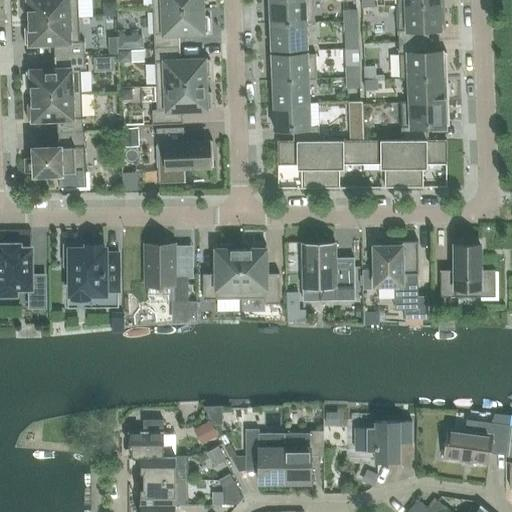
[(23,0),(24,11),(29,11),(29,19),(79,17),(78,0),(23,0)]
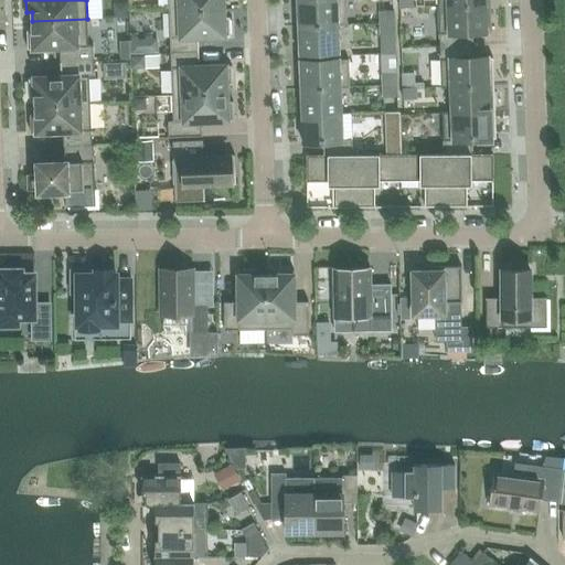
[(168,0),(169,10),(224,8),(223,0),(168,0)]
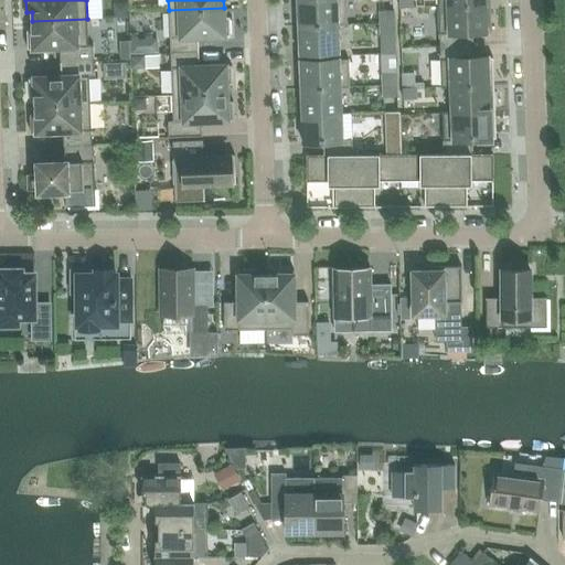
[(348,23),(345,0),(297,0),(298,25),(348,23)]
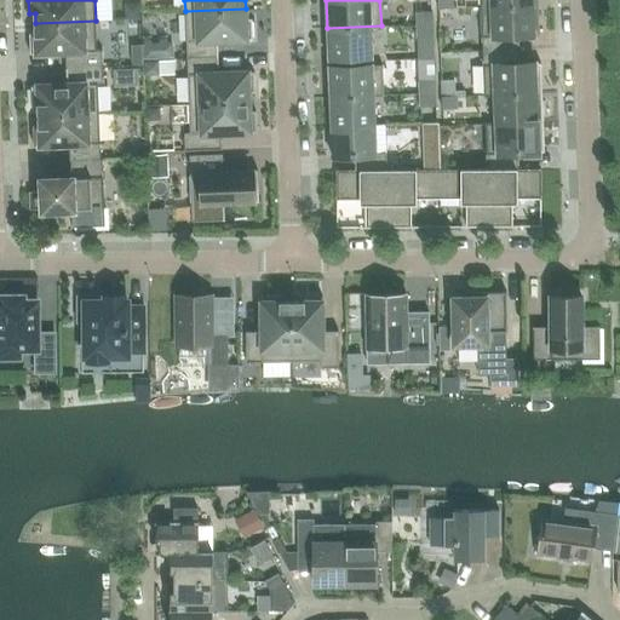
[(481,6),(482,51),(518,49),(518,35),(540,34),(539,4),(481,6)]
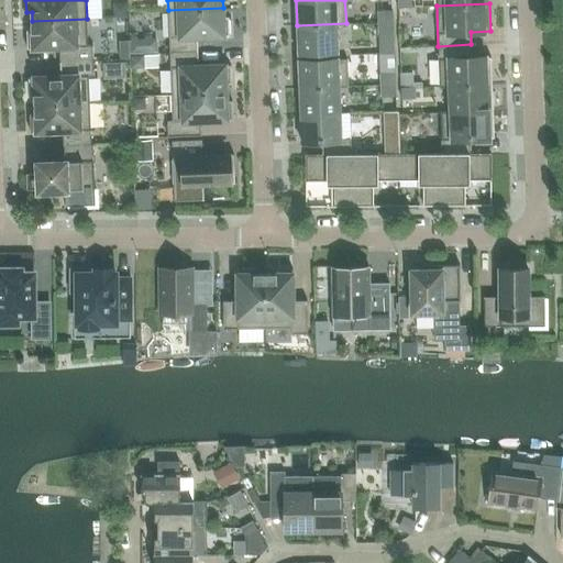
[(169,53),(198,52),(198,36),(230,35),(229,17),(223,17),(223,8),(168,10),(169,53)]
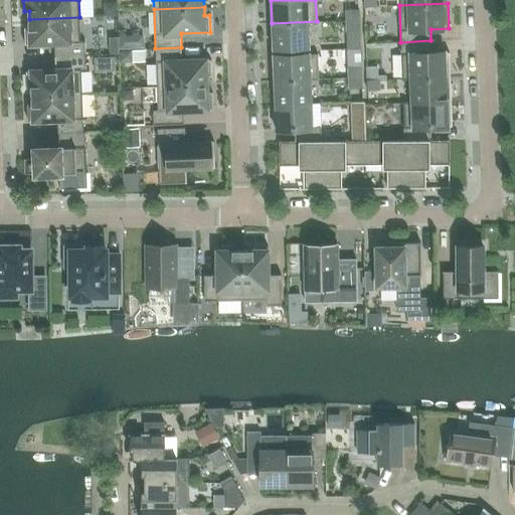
[(345,10),(346,20),(359,19),(359,9),(345,10)]
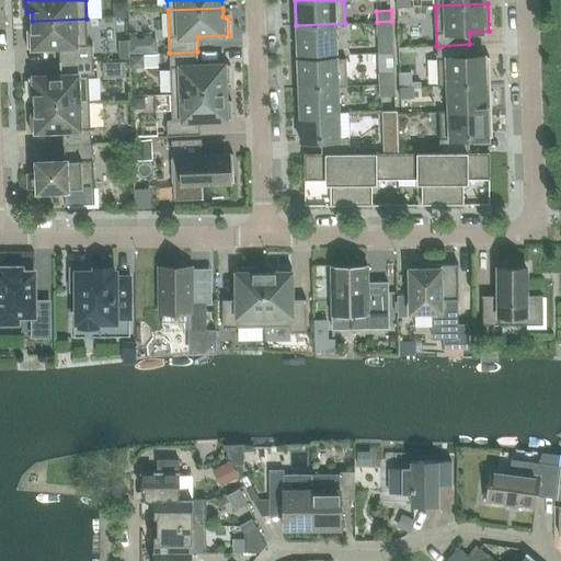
[(59,47),(60,61),(93,60),(93,44),(88,44),(87,19),(32,21),(32,29),(26,29),(27,48),(59,47)]
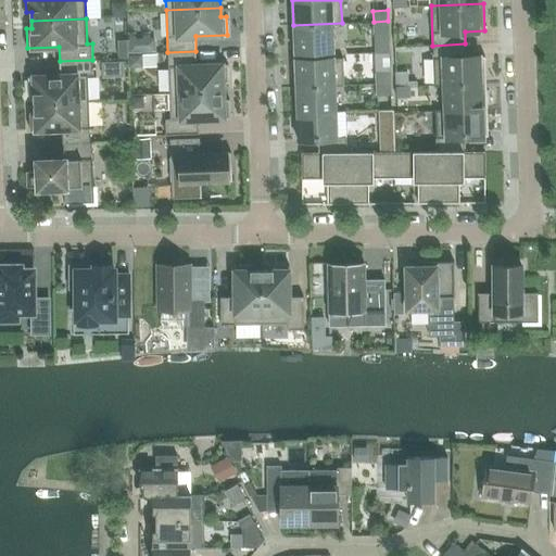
[(388,21),(374,22),(374,34),(388,33),(388,21)]
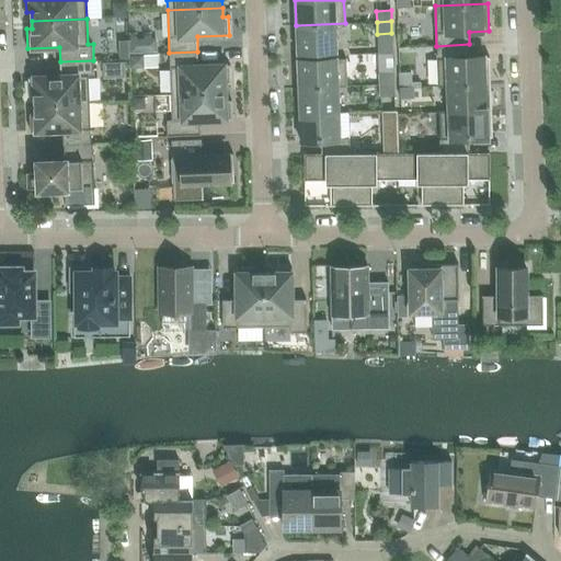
[(345,24),(345,23),(296,25),(297,53),(335,50),(334,24),(345,24)]
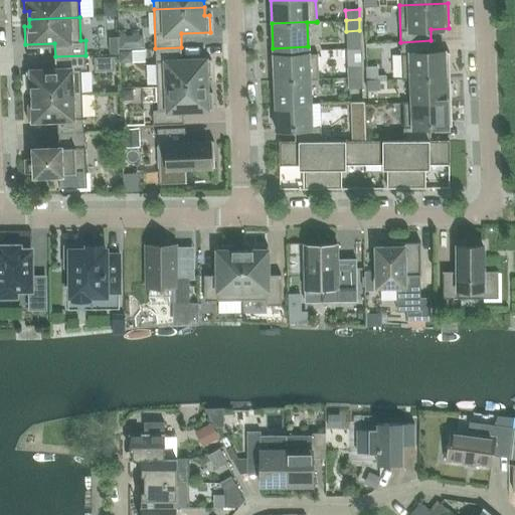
[(135,59),(147,60),(149,36),(123,35),(122,47),(136,47),(135,59)]
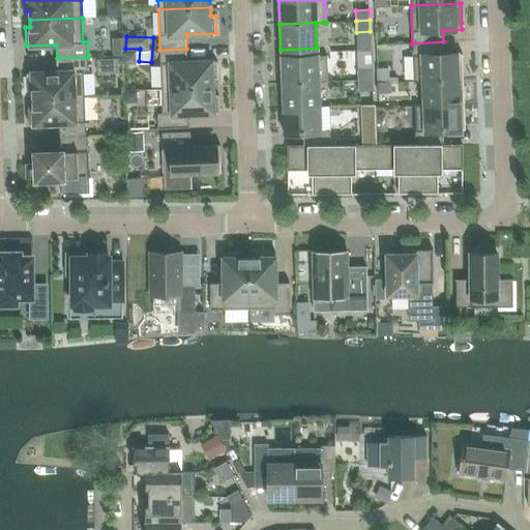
[(412,43),(414,82),(464,80),(463,53),(444,54),(443,41),(412,43)]
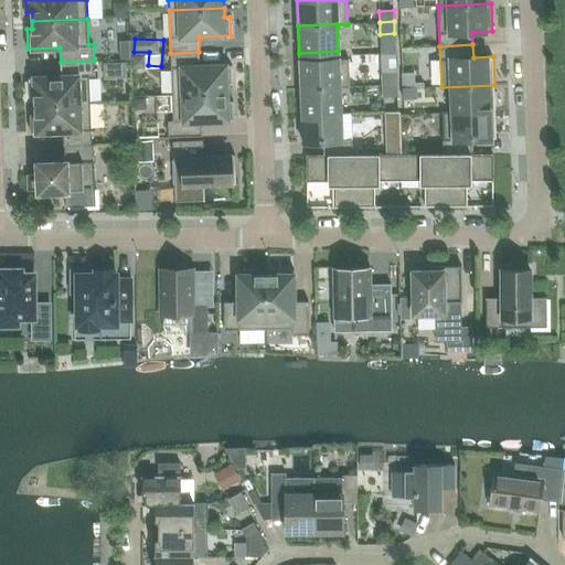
[(423,68),(437,70),(438,46),(409,45),(408,59),(424,59),(423,68)]
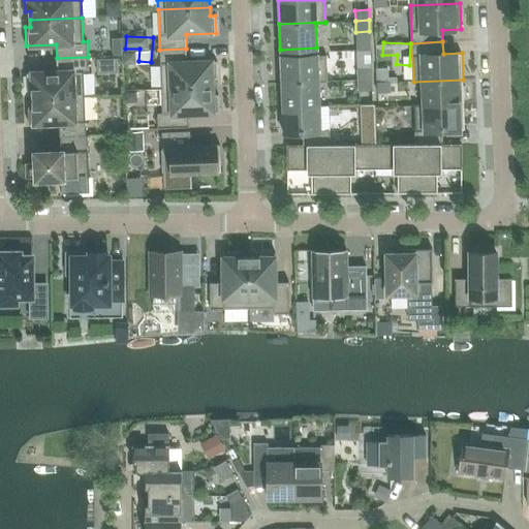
[(187,62),(186,49),(159,50),(161,89),(213,87),(212,79),(218,79),(217,61),(187,62)]
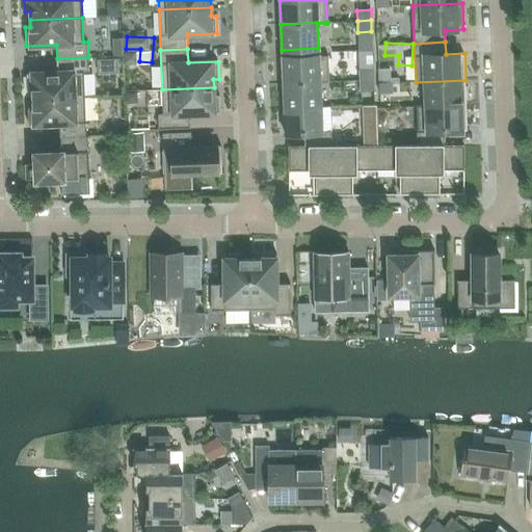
[(283,84),(319,83),(329,82),(328,55),(282,57),(283,84)]
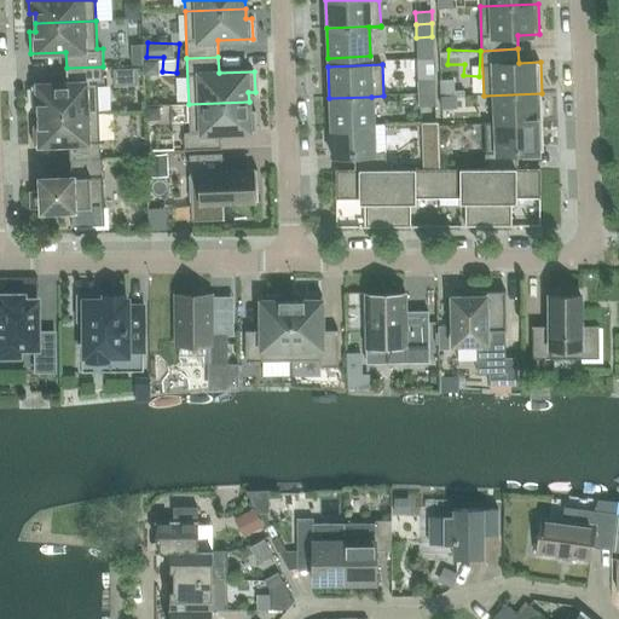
[(104,85),(103,67),(67,68),(67,84),(32,85),(33,106),(39,105),(39,115),(99,113),(98,85),(104,85)]
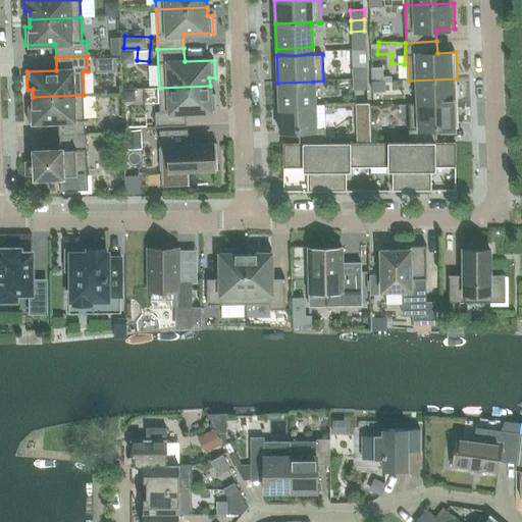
[(353,68),(353,79),(366,79),(366,67),(353,68)]
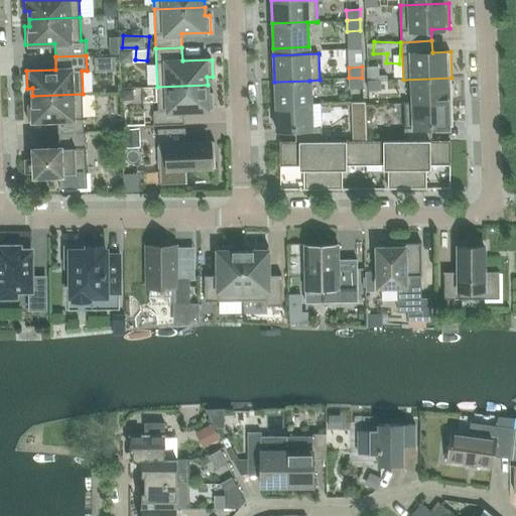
[(350,89),(363,88),(362,78),(349,78),(350,89)]
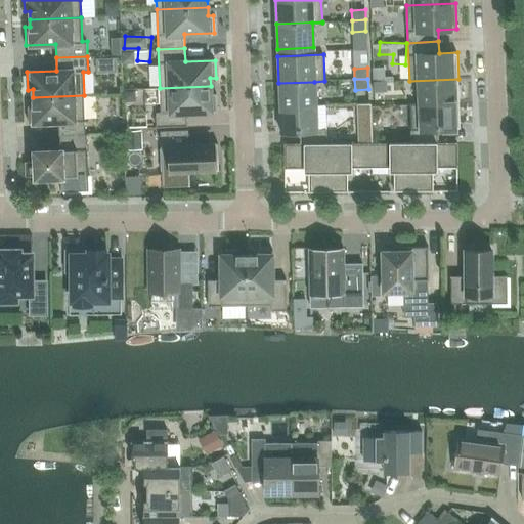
[(460,103),(459,79),(409,81),(409,82),(419,82),(420,104),(410,104),(410,105),(460,103)]
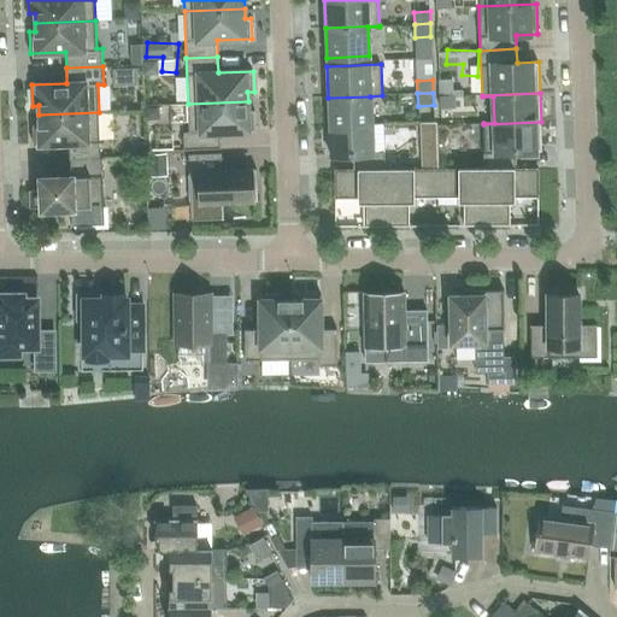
[(371,124),(370,97),(328,98),(329,125),(371,124)]
